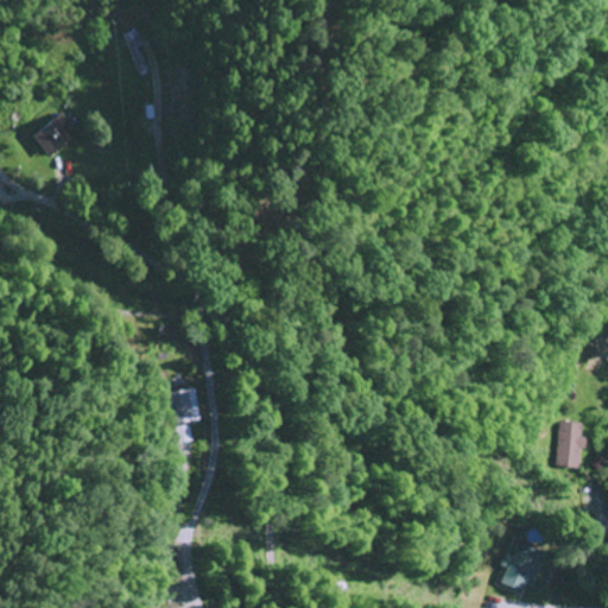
[(30,131),(40,154),(76,139),(65,115),(30,131)]
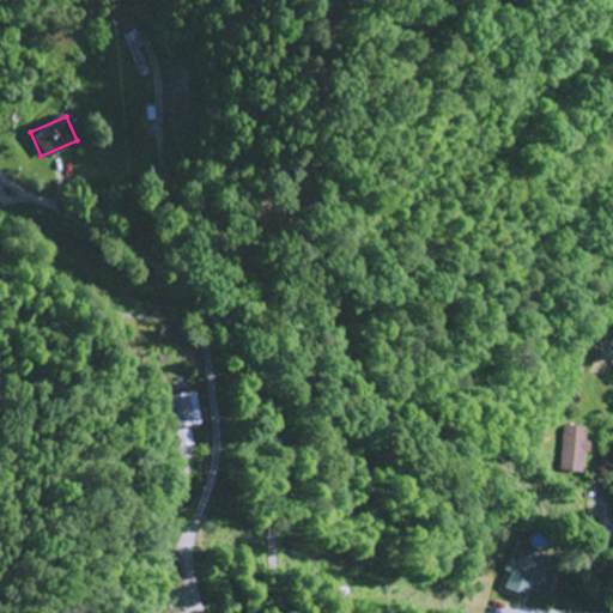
[(174,430),(200,425),(193,393),(168,398),(174,430)]
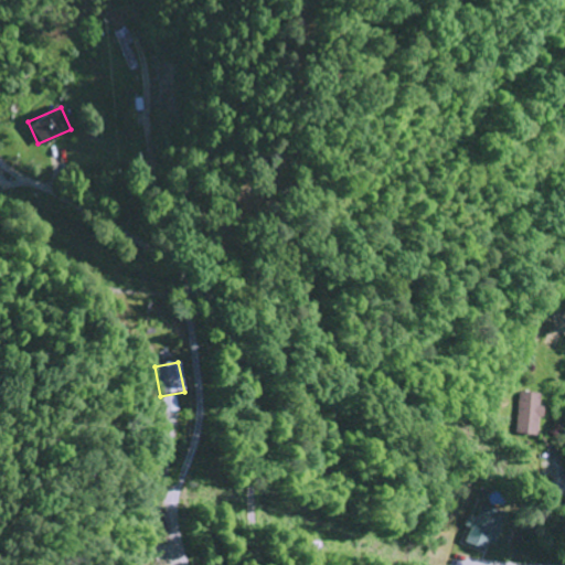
[(541,394),(521,392),(516,434),(536,436),(541,394)]
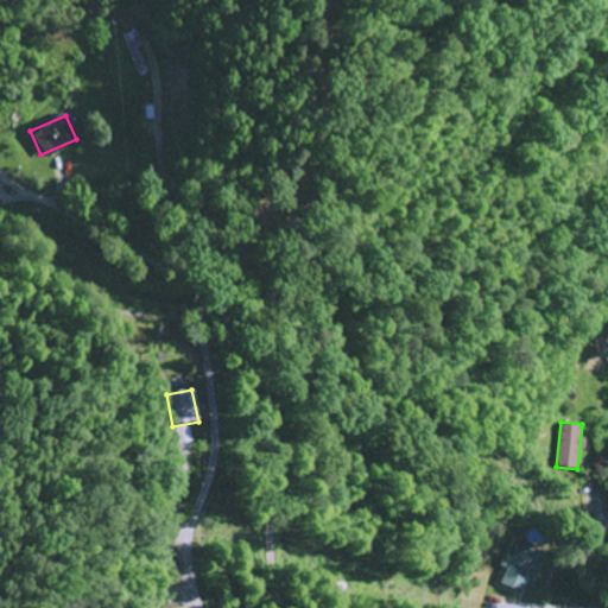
[(178,444),(190,442),(188,426),(176,429),(178,444)]
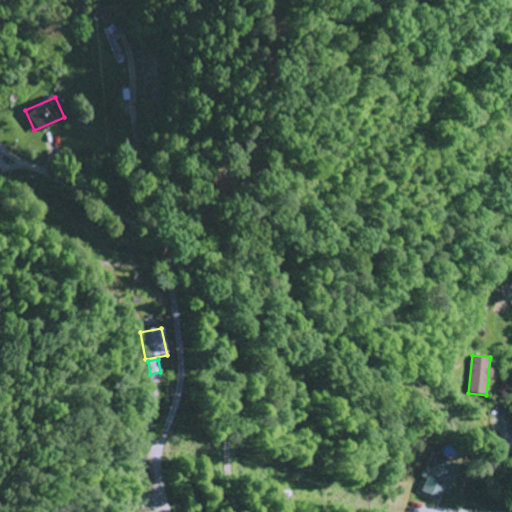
[(421,467),(419,478),(422,478),(419,492),(439,497),(448,462),(431,458),(428,469),(421,467)]
